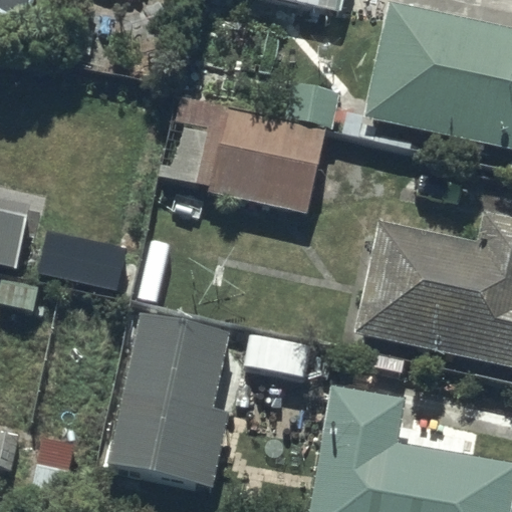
[(348,0),(213,0),(207,28),(278,44),(281,32),(290,34),(293,22),(341,33),(348,0)]
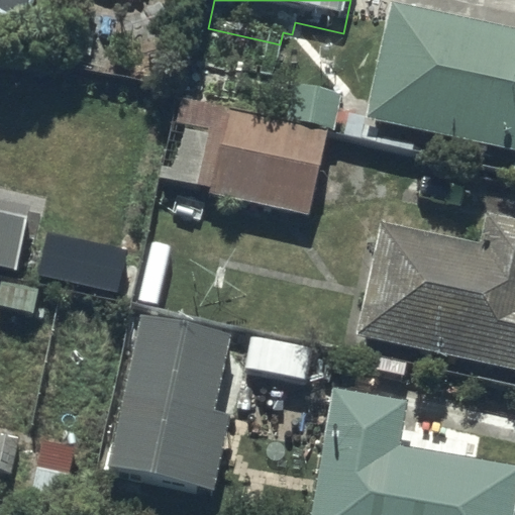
[(514,28),(391,2),(367,117),(514,149),(514,28)]
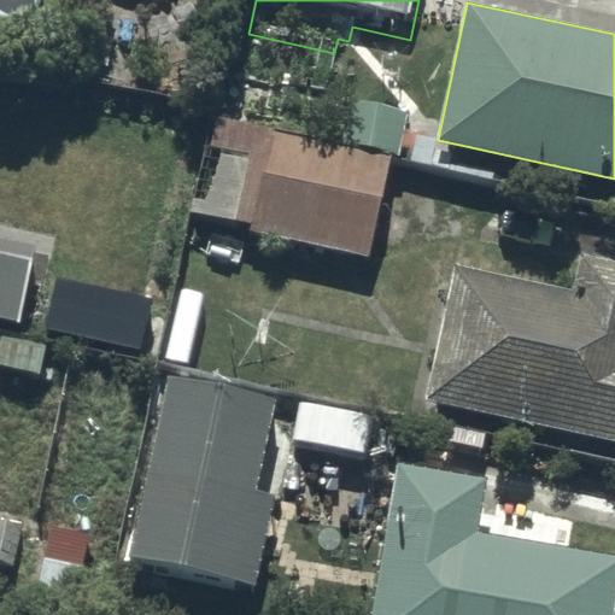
[(343,146),(274,133),(273,142),(269,141),(257,203),(240,199),(236,221),(256,224),(255,228),(297,236),(290,279),(326,286),(333,246),(370,253),(388,152),(396,153),(404,110),(351,100),(343,146)]
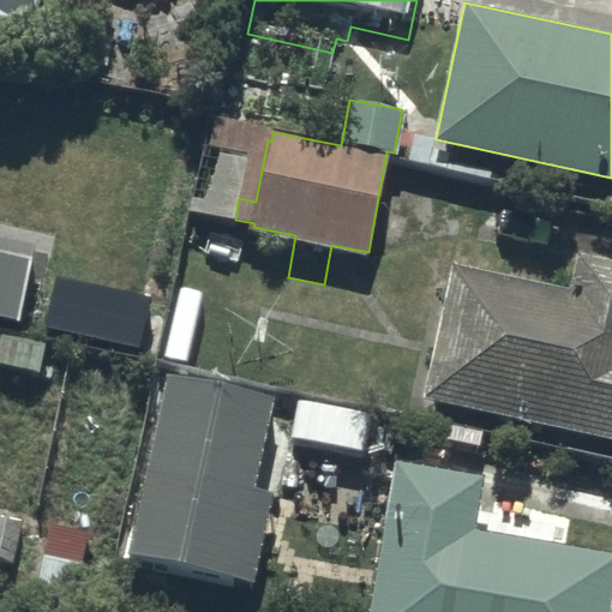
[(36,256),(0,247),(0,317),(22,322),(36,256)]
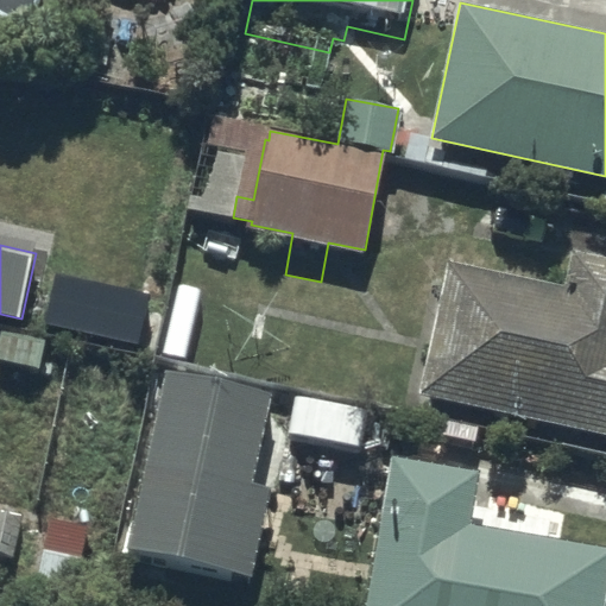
[(562,288),(448,260),(417,392),(605,437),(605,259),(572,251),(562,288)]
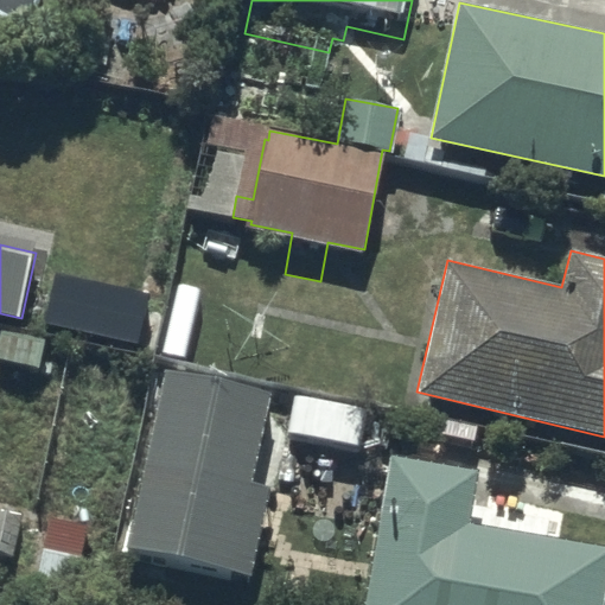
[(272,390),(164,369),(126,548),(252,575),(272,485),(253,482),(272,390)]
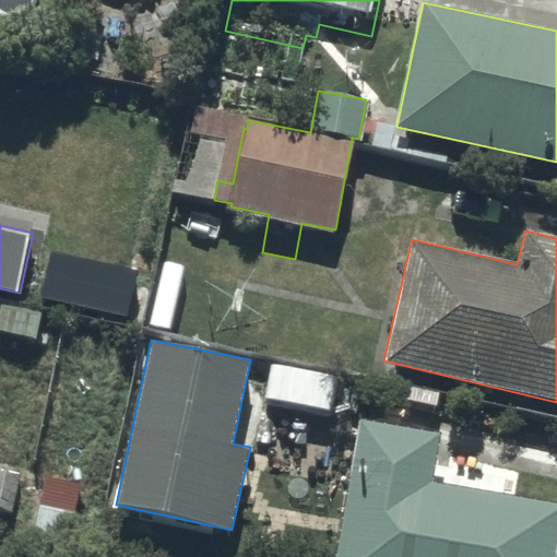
[(338,374),(271,365),(267,401),(332,410),(338,374)]
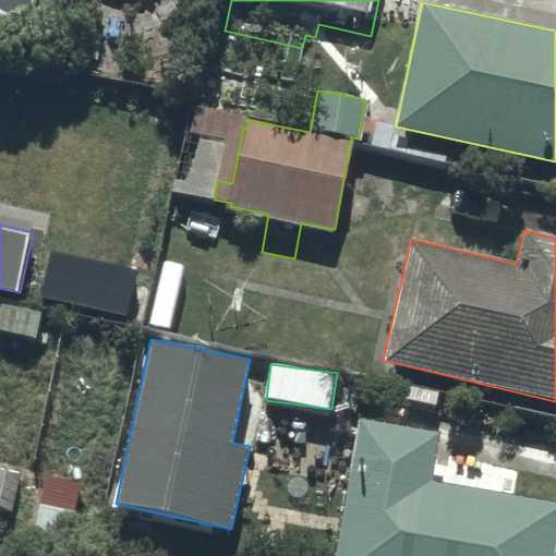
[(438,435),(357,420),(330,555),(551,555),(555,531),(555,506),(428,482),(438,435)]
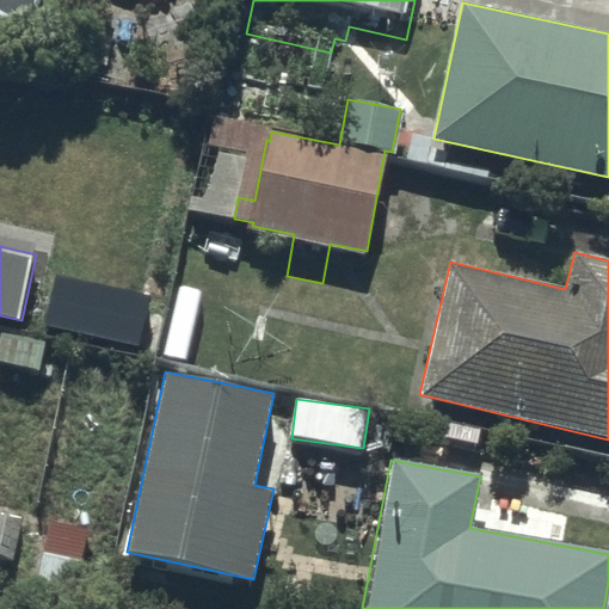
[(72,601),(85,529),(51,523),(47,552),(42,551),(34,595),(72,601)]
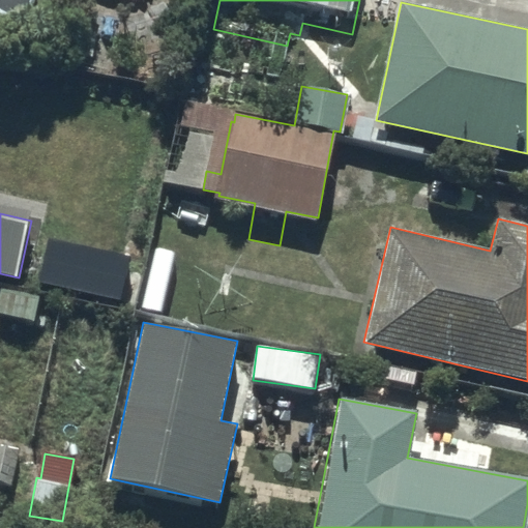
All buildings are outlined.
